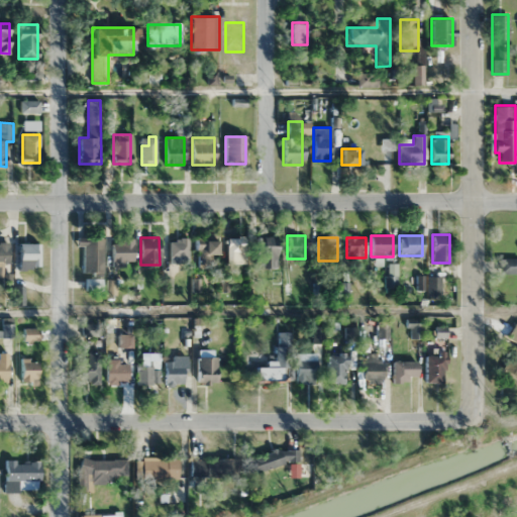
[(103,238),(83,238),(83,274),(103,274),(103,238)]
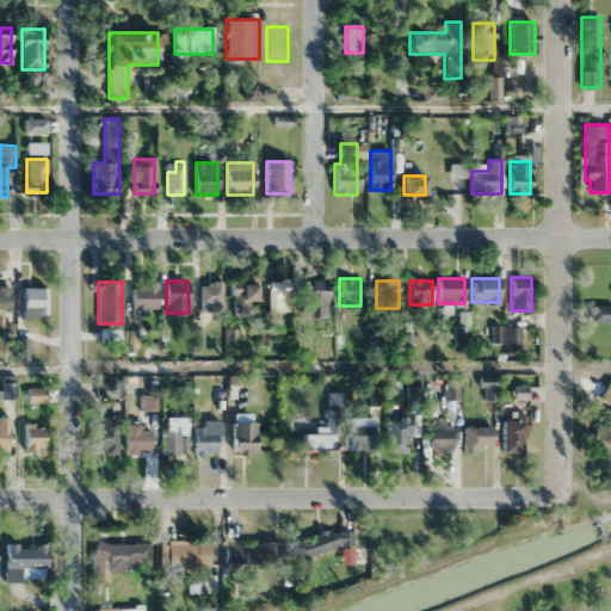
[(131,314),(158,314),(158,282),(131,282),(131,314)]
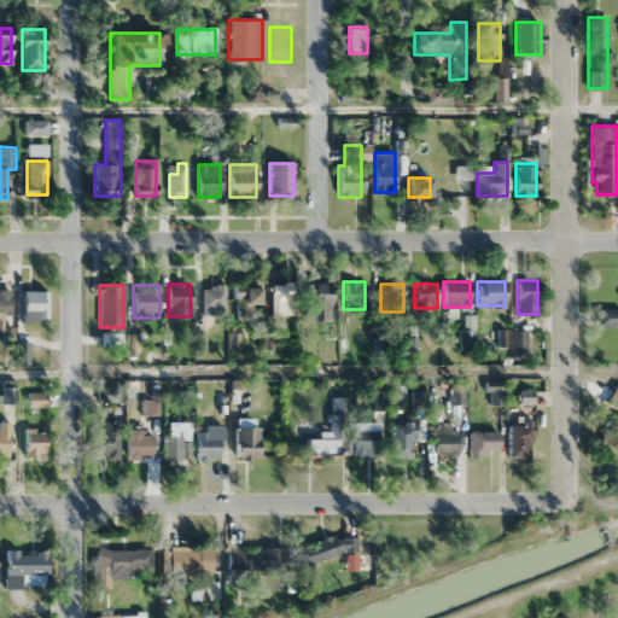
[(225,285),(202,285),(202,307),(225,307),(225,285)]
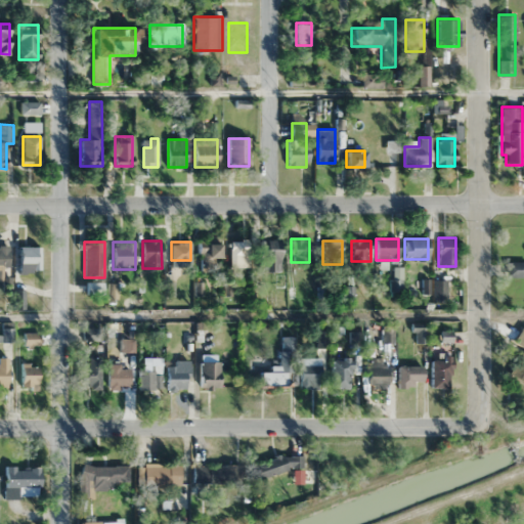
[(230,242),(230,266),(248,266),(248,242),(230,242)]
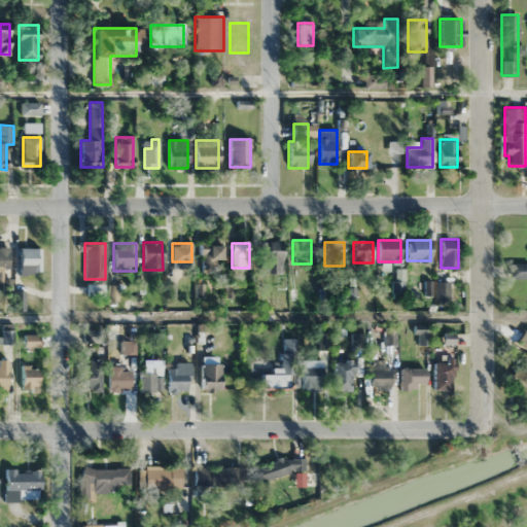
[(266,273),(282,273),(282,243),(266,243),(266,273)]
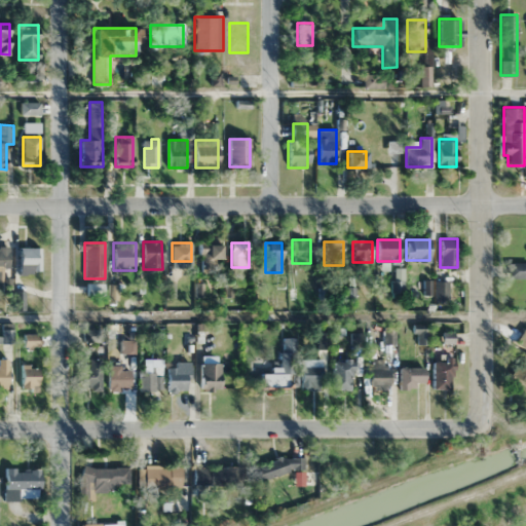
[(220,243),(200,243),(200,263),(220,263),(220,243)]
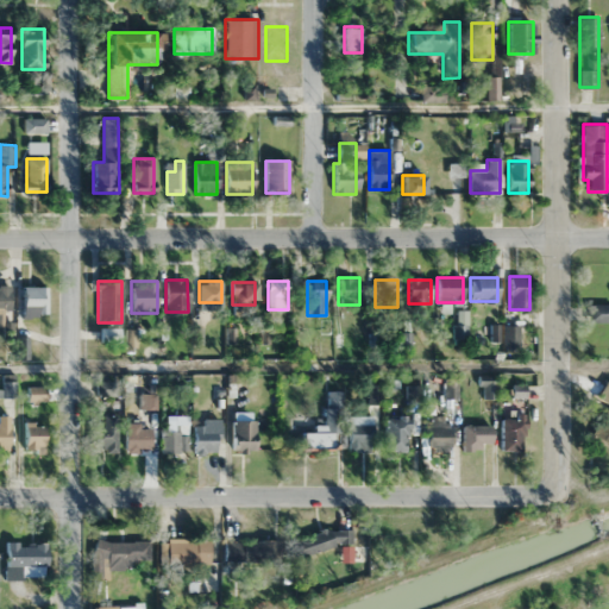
[(10,286),(0,284),(0,326),(2,326),(2,312),(10,312),(10,286)]
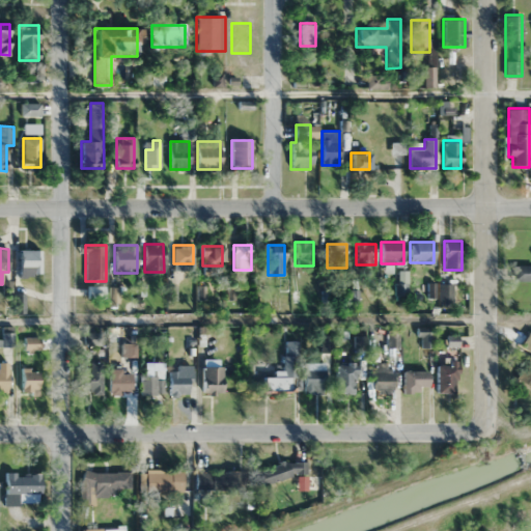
[(40,250),(19,250),(19,276),(40,276),(40,250)]
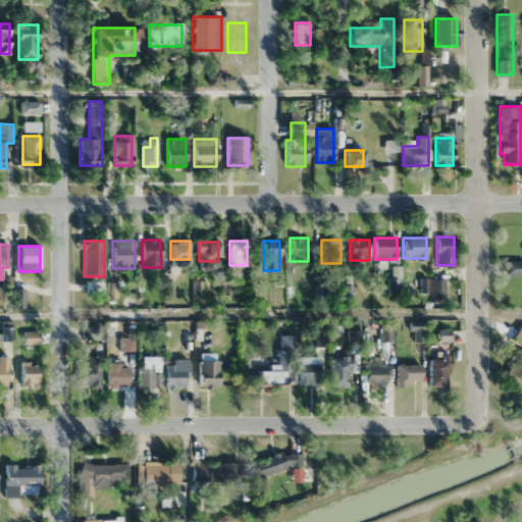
[(521,275),(521,261),(504,261),(504,275),(521,275)]
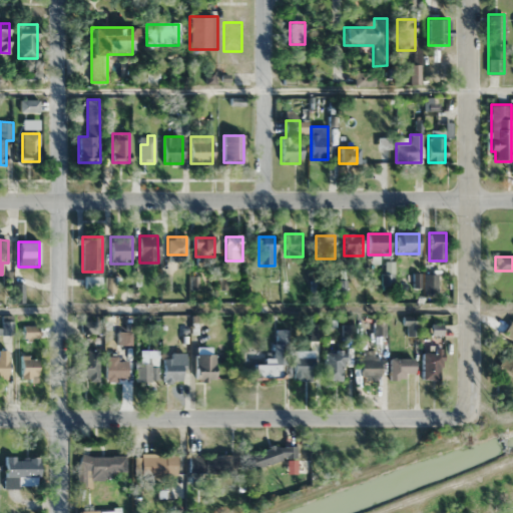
[(253,379),(286,379),(285,345),(274,345),(275,363),(253,364),(253,379)]
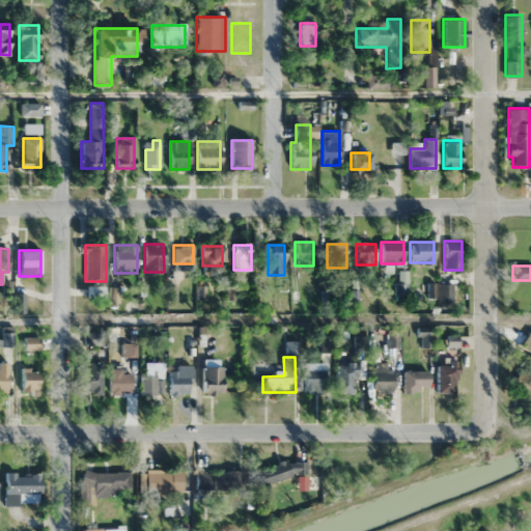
[(0,391),(8,391),(8,362),(0,362),(0,391)]
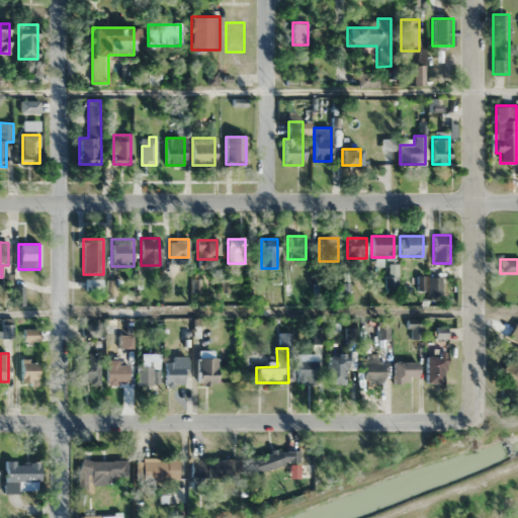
[(100,353),(88,353),(88,363),(78,363),(78,384),(100,384),(100,353)]
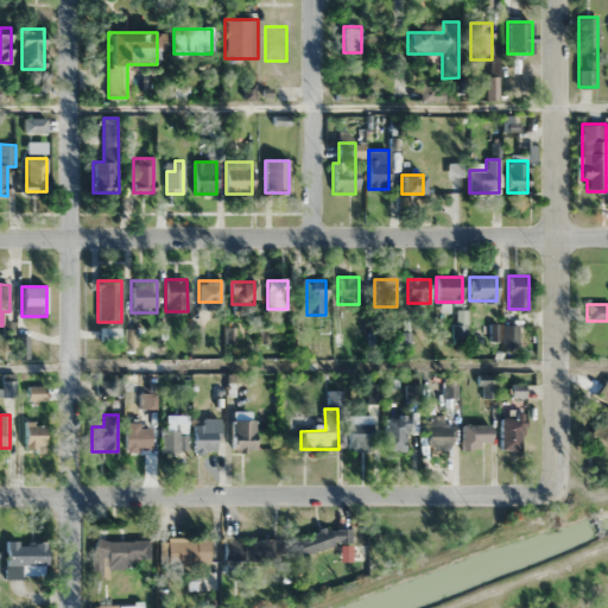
[(348,450),(371,450),(371,416),(348,416),(348,450)]
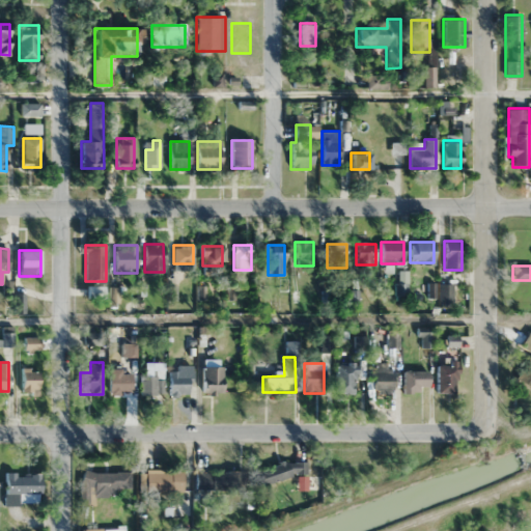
[(393,363),(372,363),(372,392),(393,392),(393,363)]
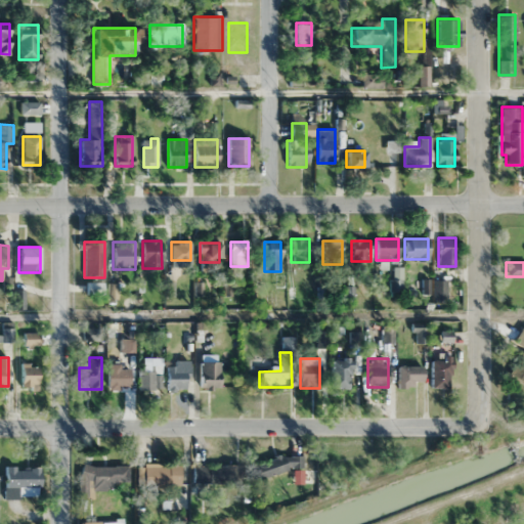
[(450,387),(450,358),(431,358),(431,387),(450,387)]
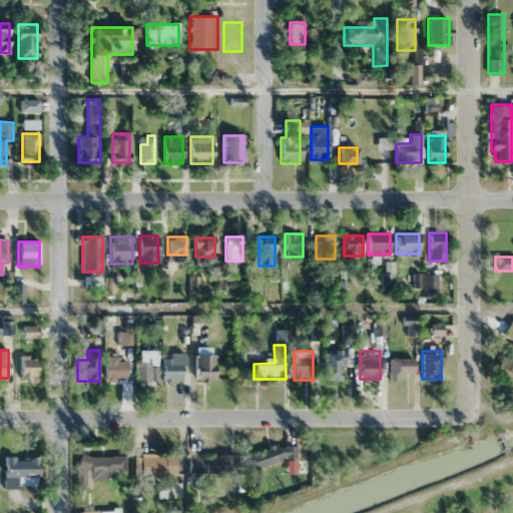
[(325,380),(344,380),(344,352),(325,352),(325,380)]
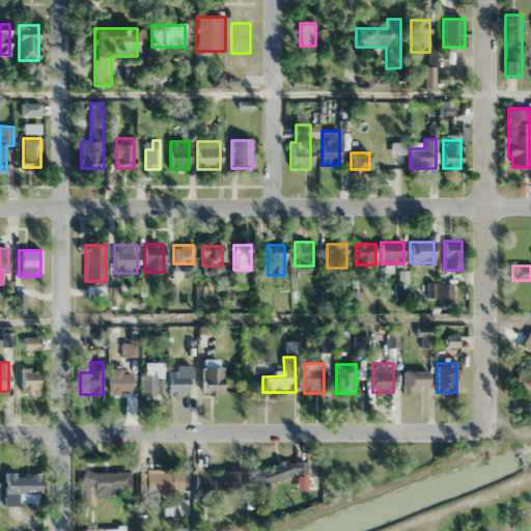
[(170,395),(190,396),(191,365),(171,365),(170,395)]
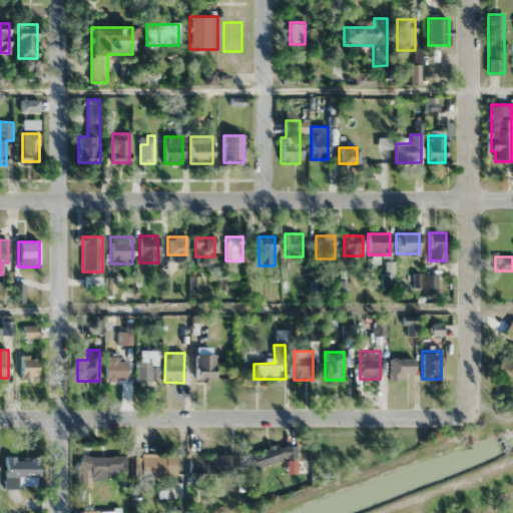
[(193,355),(193,382),(213,382),(213,355),(193,355)]
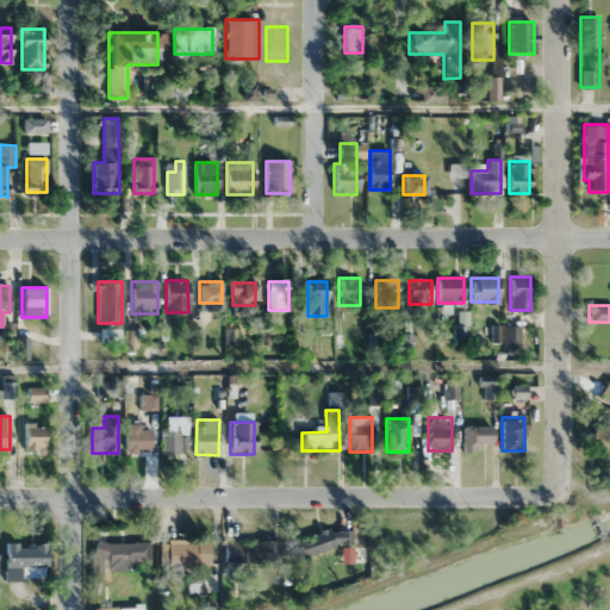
[(24,423),(24,450),(44,450),(44,423),(24,423)]
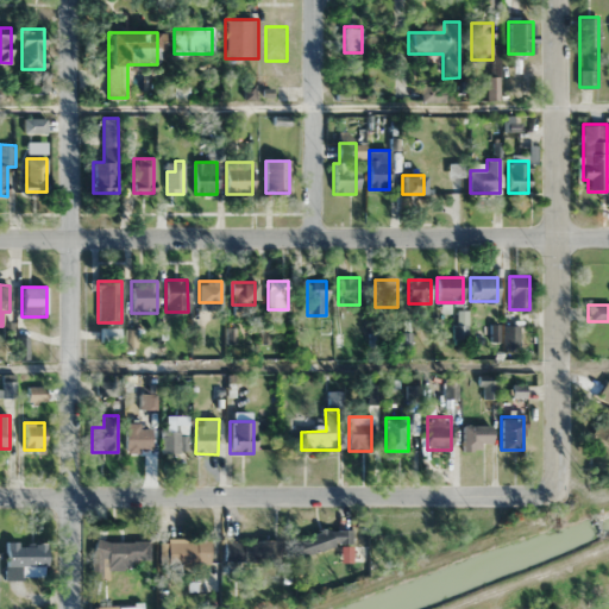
[(125,453),(151,453),(151,425),(125,425),(125,453)]
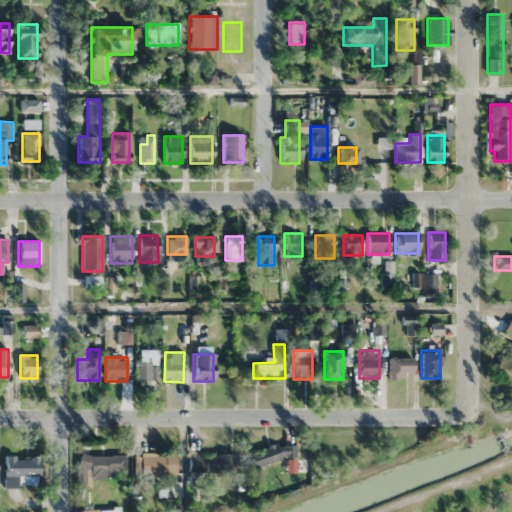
[(403,378),(403,372),(413,372),(413,357),(387,357),(387,378),(403,378)]
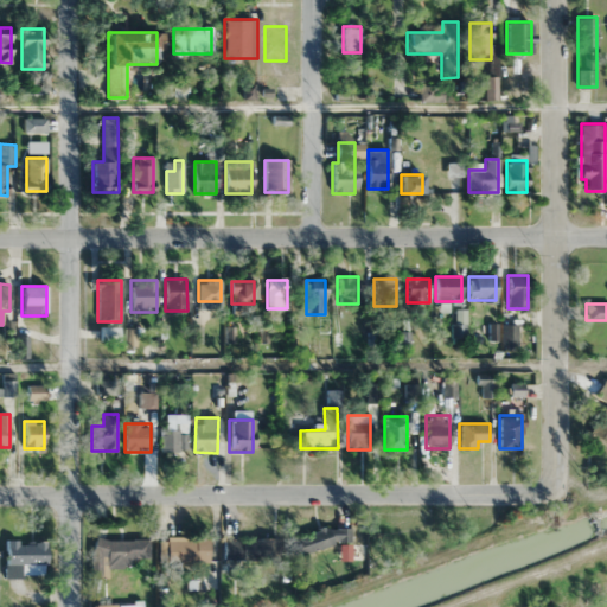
[(161,453),(185,453),(185,427),(161,427),(161,453)]
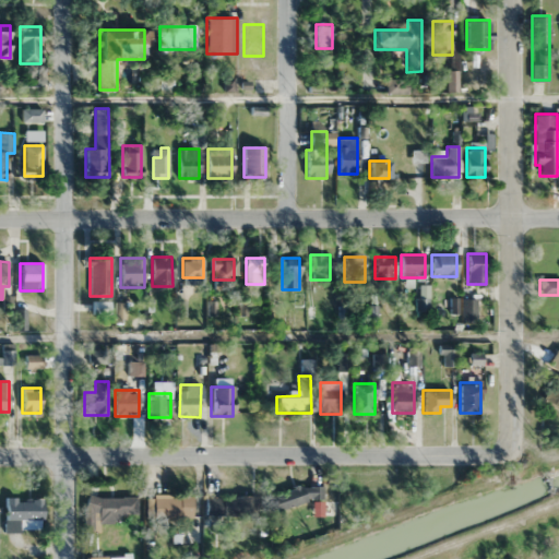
[(150,519),(192,519),(192,496),(150,496),(150,519)]
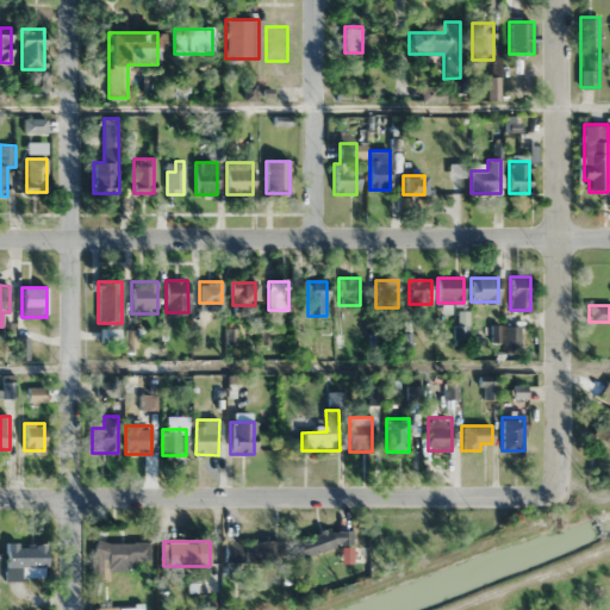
[(104,578),(104,568),(150,568),(150,542),(92,542),(92,578),(104,578)]
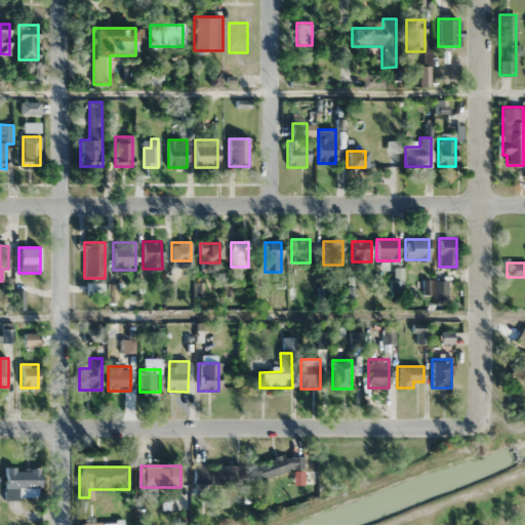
[(242,467),(194,467),(194,485),(242,485),(242,467)]
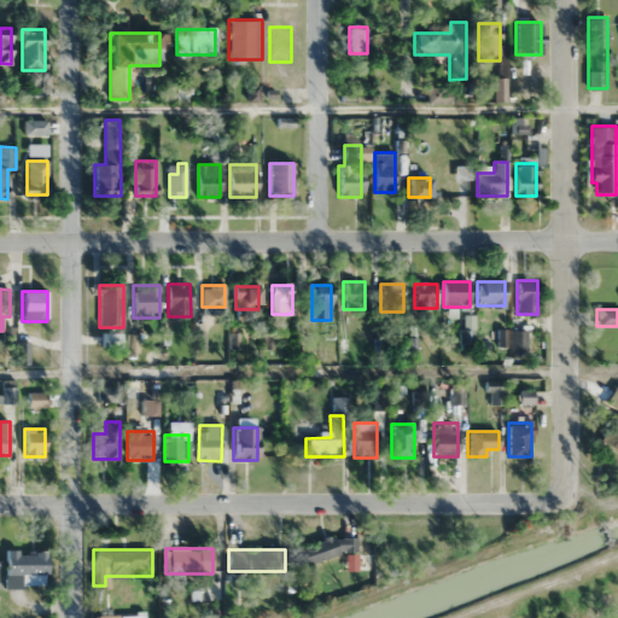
[(47,552),(10,552),(10,577),(47,577),(47,552)]
